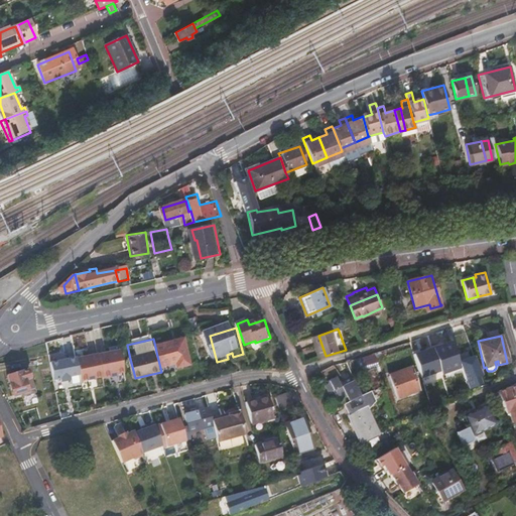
[(179,369),(189,367),(191,366),(185,340),(184,341),(155,347),(156,352),(160,368),(178,364),(179,369)]
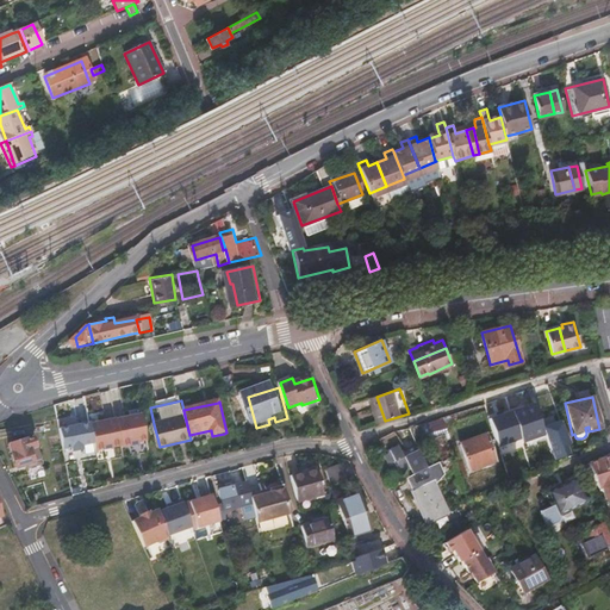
[(535,403),(514,410),(524,442),(546,435),(535,403)]
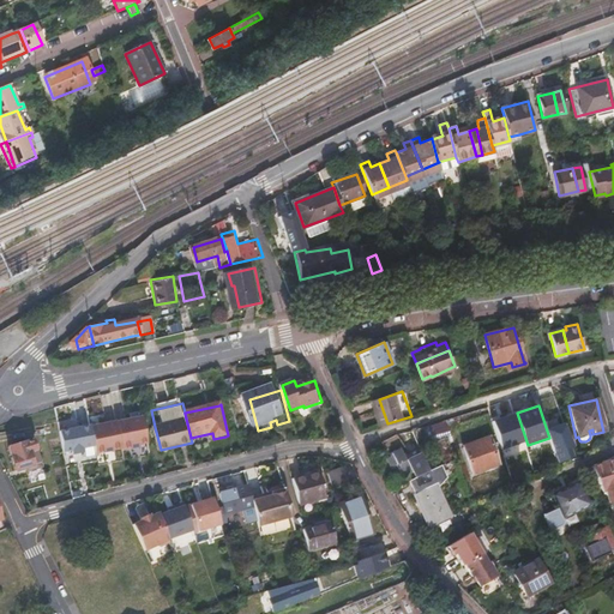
[(513,414),(493,421),(501,450),(523,443),(513,414)]
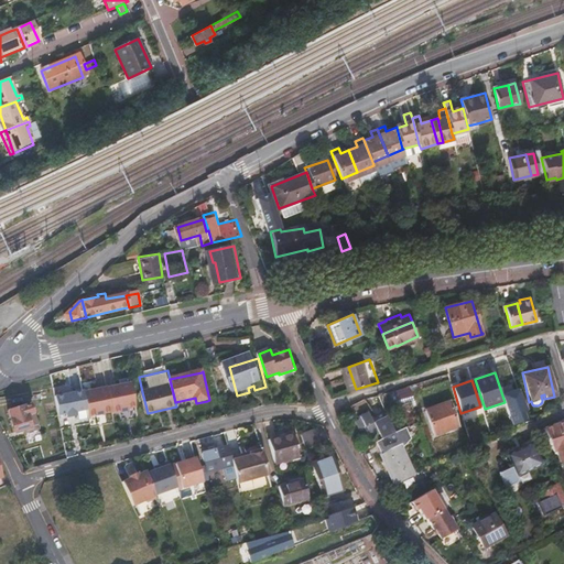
[(77,381),(60,384),(62,393),(78,390),(77,381)]
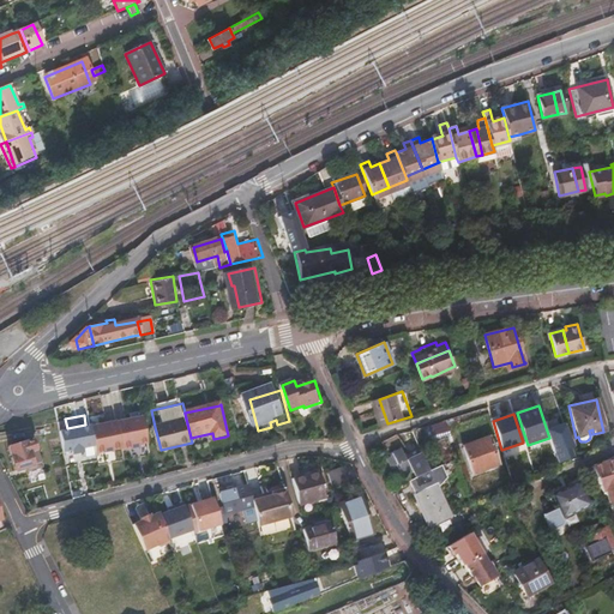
[(559,421),(551,425),(559,450),(555,451),(560,461),(572,457),(559,421)]
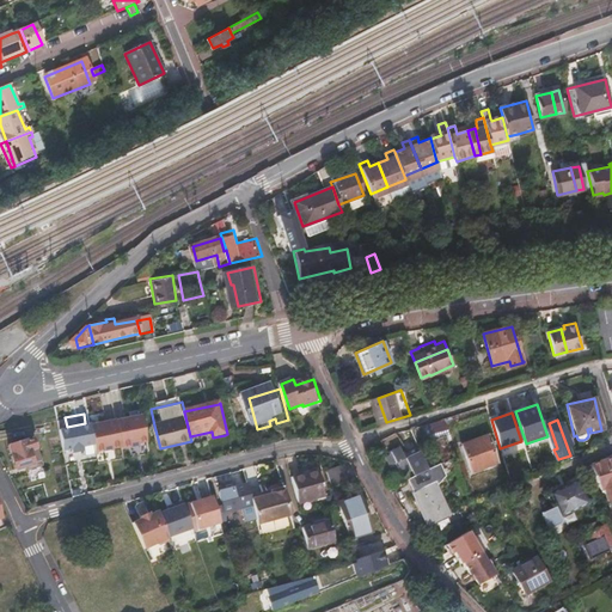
[(111,448),(140,442),(135,422),(108,428),(111,448)]
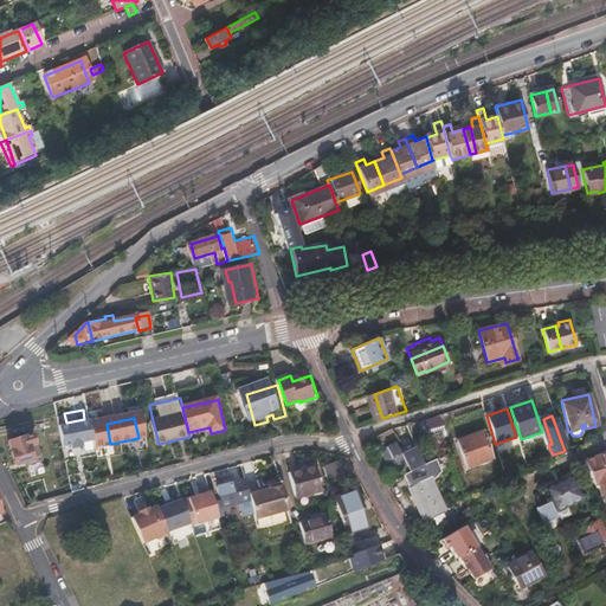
[(442,431),(426,436),(434,457),(449,452),(442,431)]
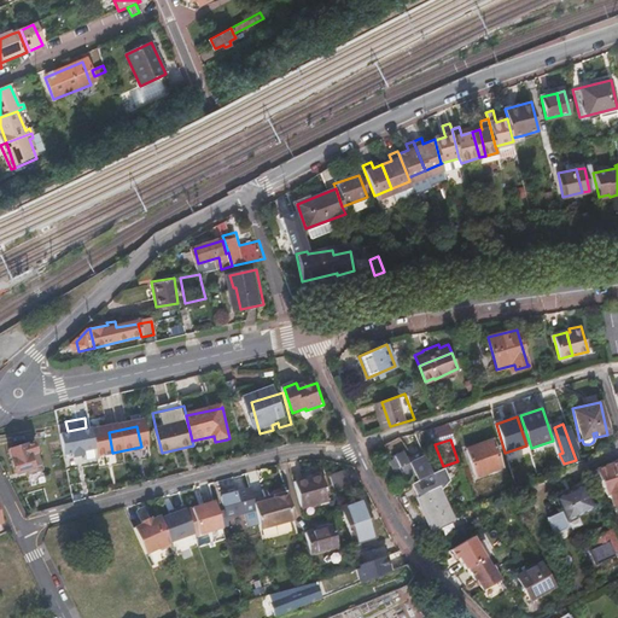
[(493,442),(466,450),(474,478),(501,468),(493,442)]
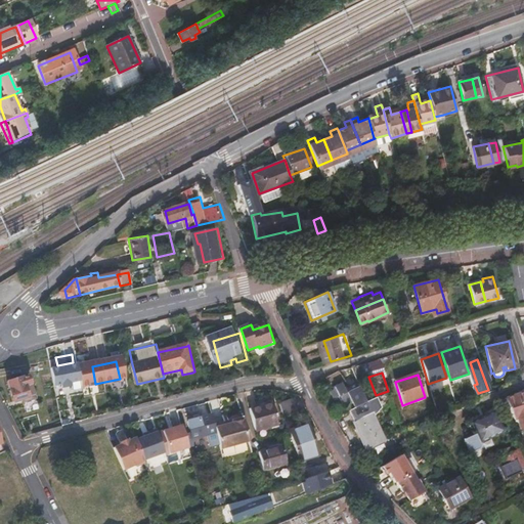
[(29,387),(34,386),(32,376),(9,381),(14,401),(29,399),(31,398),(29,387)]
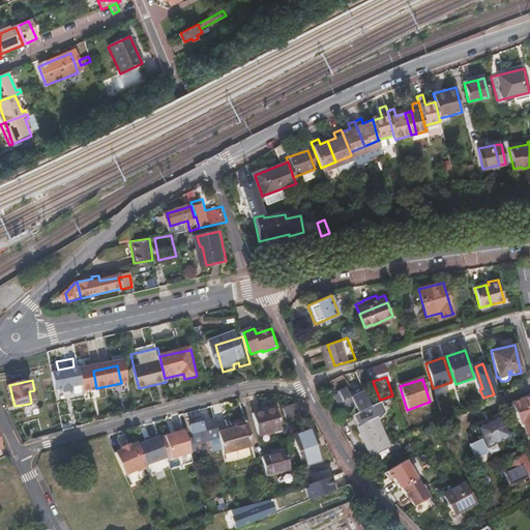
[(345,400),(353,415),(371,406),(367,400),(364,391),(352,398),(351,396),(351,398),(349,393),(346,387),(337,391),(339,394),(334,396),(337,404),(343,402),(345,400)]
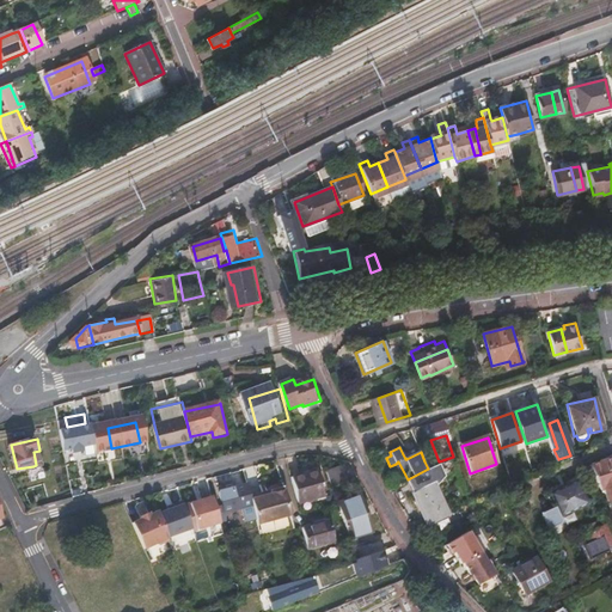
[(40,451),(34,452),(36,465),(34,466),(35,470),(44,469),(40,451)]
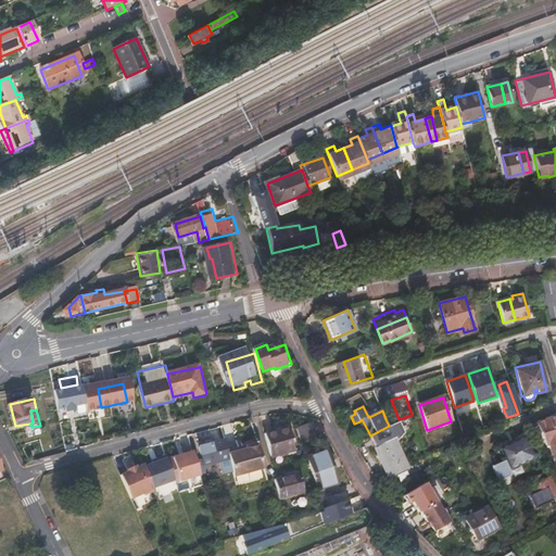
[(555,413),(555,415),(535,421),(540,432),(541,431),(545,445),(548,444),(552,455),(555,453),(555,413)]
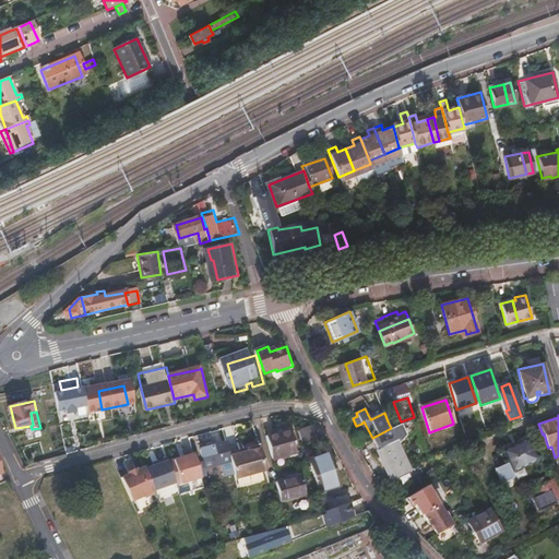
[(298,421),(304,437),(319,431),(312,416),(298,421)]
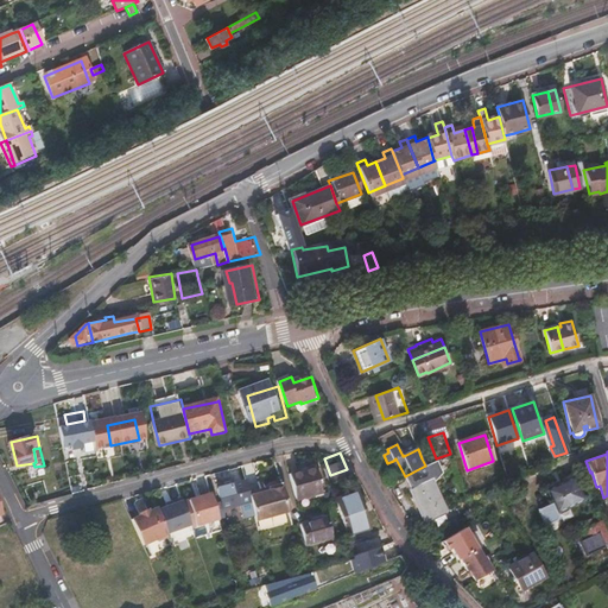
[(310,462),(297,467),(287,470),(297,495),(320,488),(310,462)]
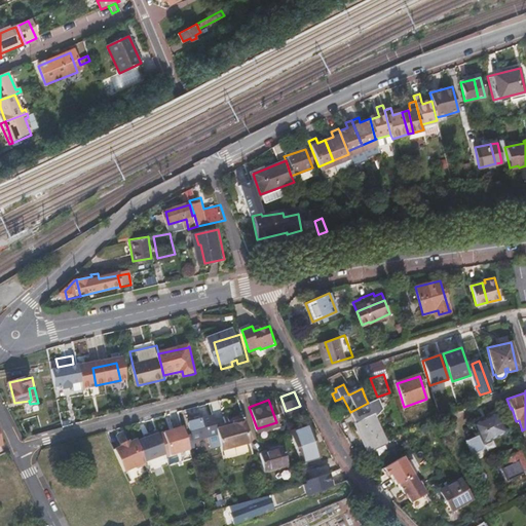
[(377,400),(368,403),(348,413),(353,422),(368,452),(387,442),(375,417),(382,410),(377,400)]
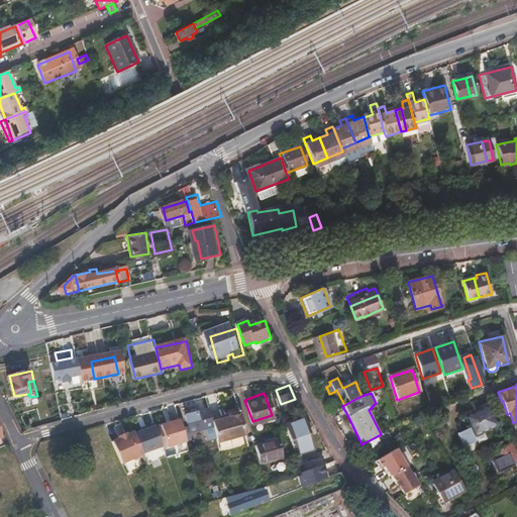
[(497,425),(488,406),(481,409),(480,408),(472,412),(472,413),(464,417),(470,428),(458,433),(463,444),(468,445),(474,442),(476,439),(474,436),(497,425)]
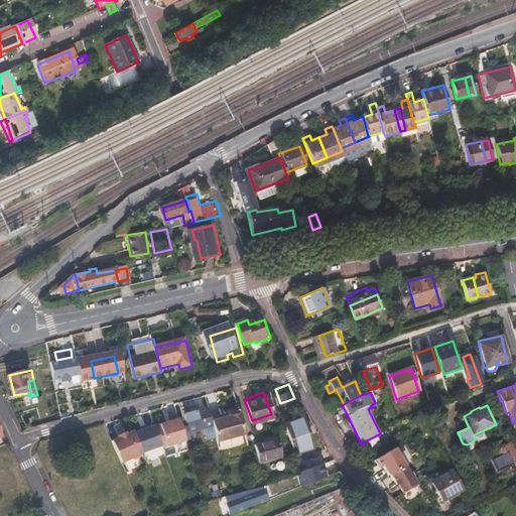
[(214,416),(211,407),(199,411),(194,412),(187,414),(191,430),(216,424),(215,420),(214,416)]
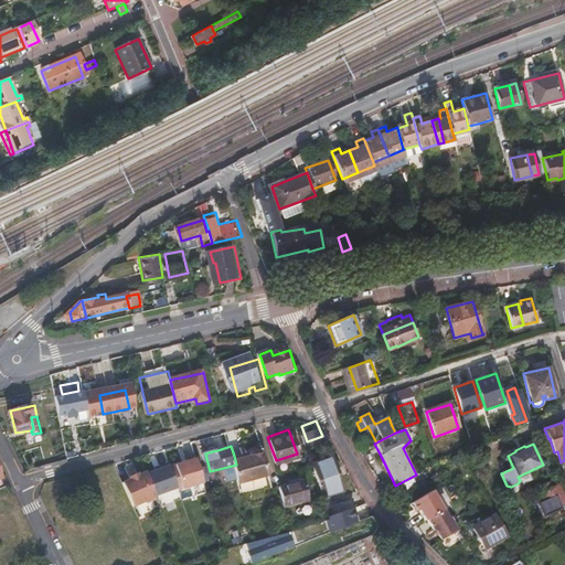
[(270,471),(264,448),(262,449),(248,452),(249,457),(235,460),(236,465),(238,475),(240,479),(270,471)]
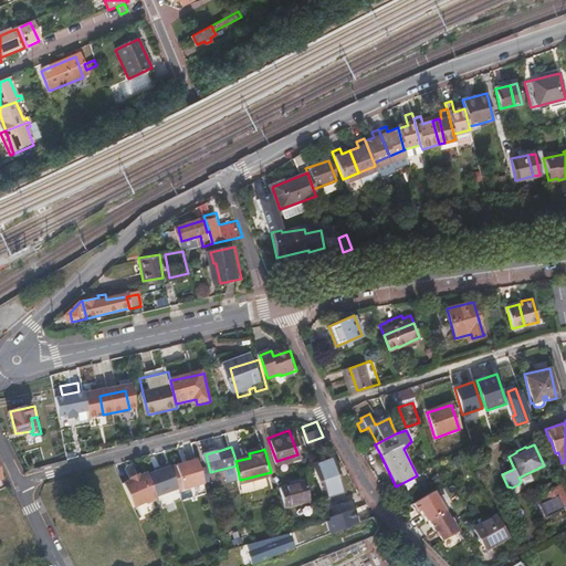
[(314,462),(325,494),(331,493),(345,488),(334,456),(314,462)]
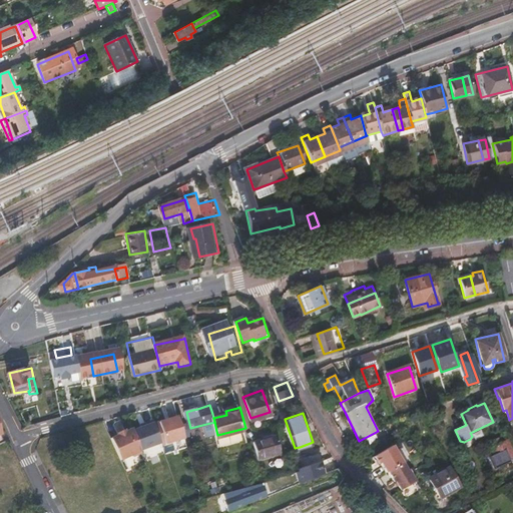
[(181,415),(162,421),(169,443),(188,436),(181,415)]
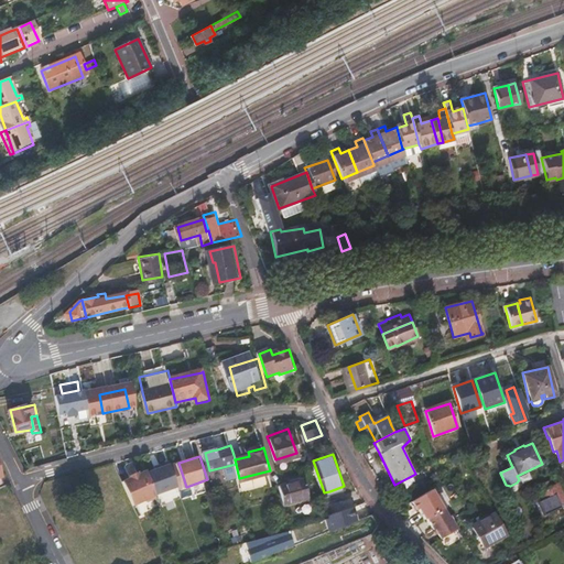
[(172,465),(171,462),(162,465),(162,467),(149,473),(158,495),(180,486),(172,465)]
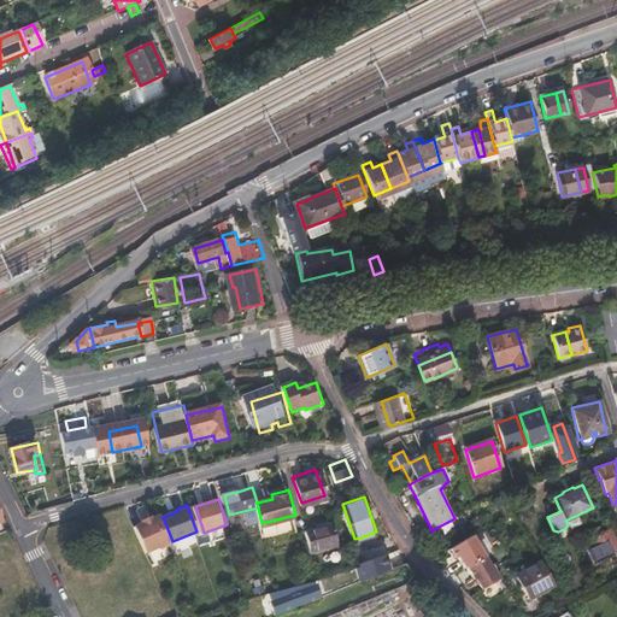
[(204,533),(195,506),(188,509),(197,532),(198,535),(204,533)]
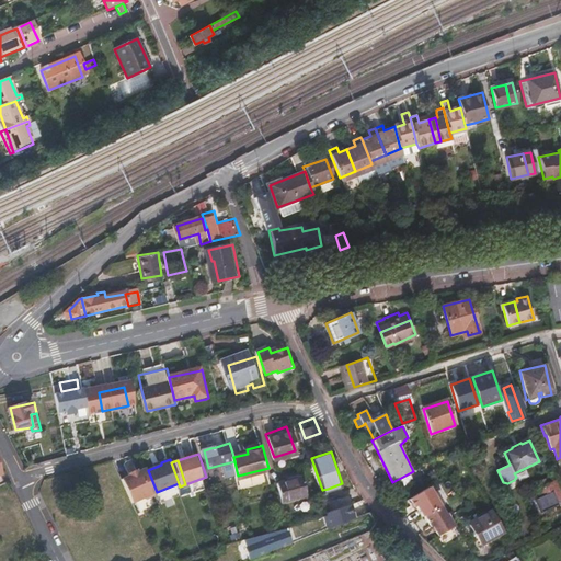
[(157,492),(147,467),(139,470),(138,468),(129,471),(130,474),(123,478),(134,501),(147,496),(149,497),(158,494),(157,492)]
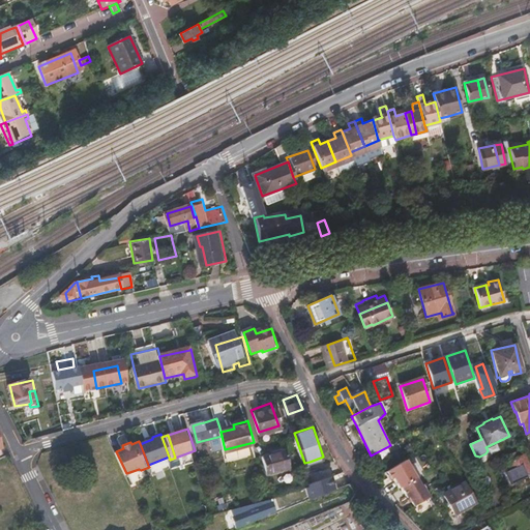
[(266,476),(290,469),(285,450),(261,457),(266,476)]
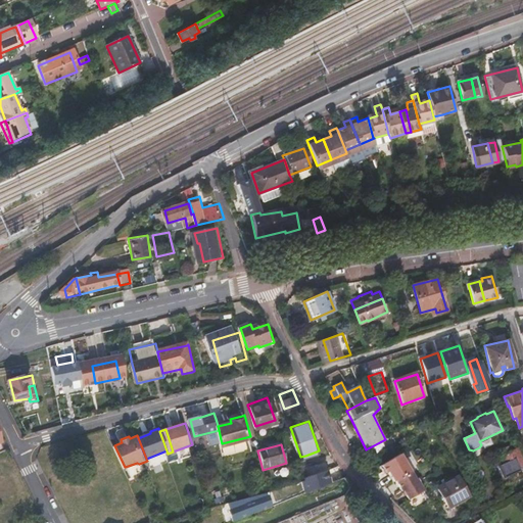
[(510,452),(508,446),(504,448),(506,454),(513,469),(522,464),(522,458),(518,448),(510,452)]
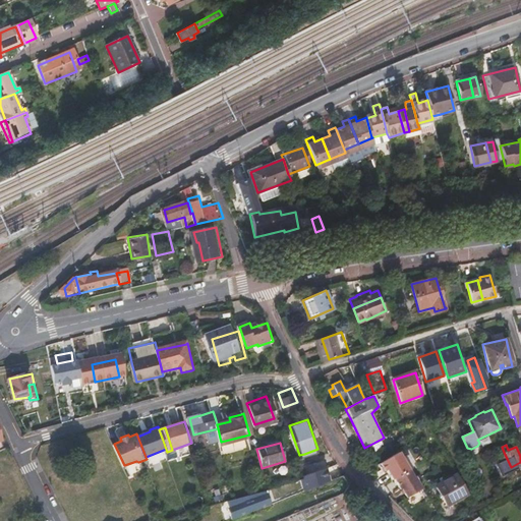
[(410,470),(399,453),(382,464),(386,471),(388,470),(394,480),(396,479),(410,470)]
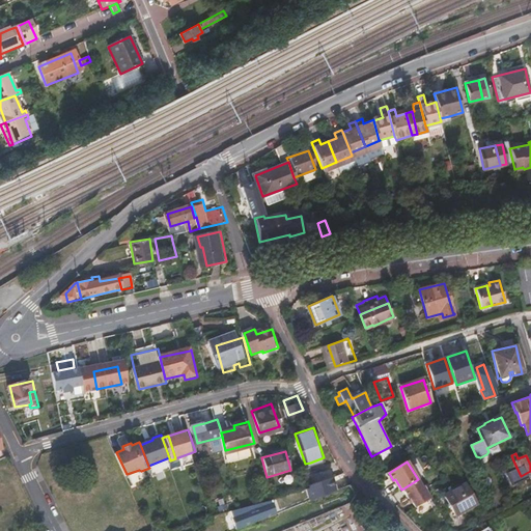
[(306,476),(313,500),(336,491),(332,477),(334,476),(332,470),(306,476)]
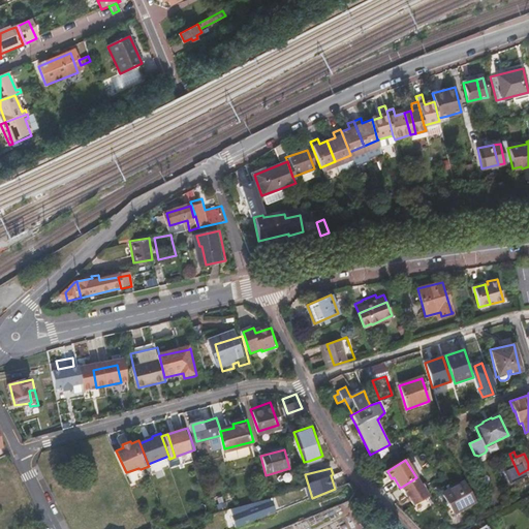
[(484,474),(481,476),(479,478),(479,480),(481,484),(484,485),(486,485),(489,484),(490,480),(490,478),(489,476),(487,474),(484,474)]
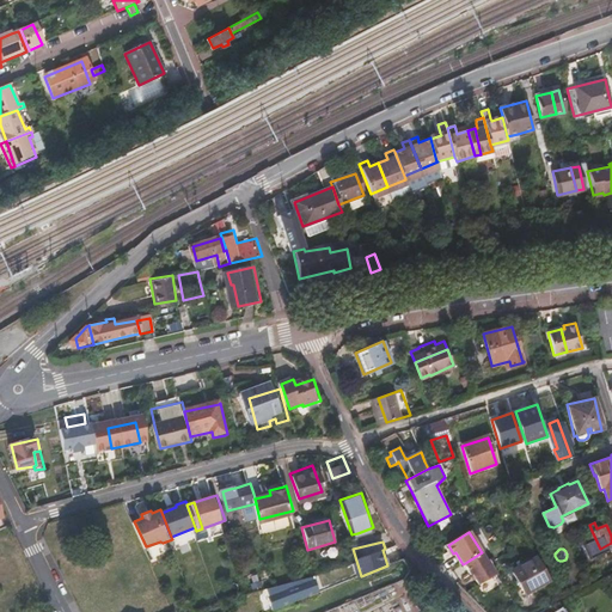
[(491,565),(489,561),(487,562),(482,552),(465,563),(472,575),(473,574),(481,585),(497,574),(491,565)]
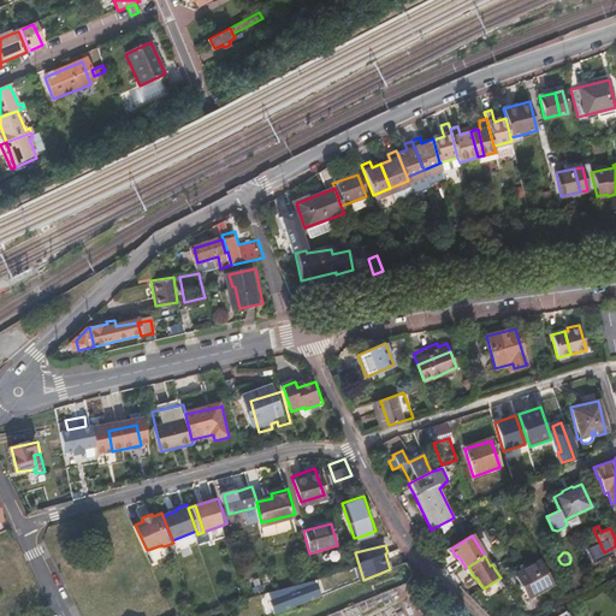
[(555,585),(542,561),(516,575),(529,598),(555,585)]
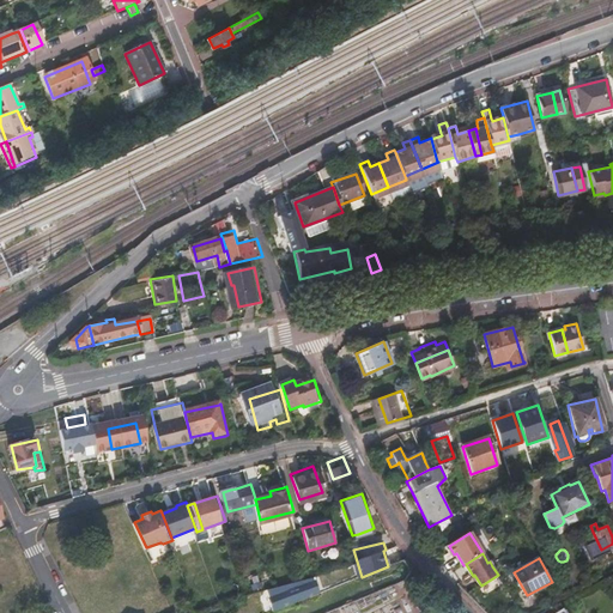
[(265,590),(273,611),(320,593),(317,584),(315,586),(311,577),(265,590)]
